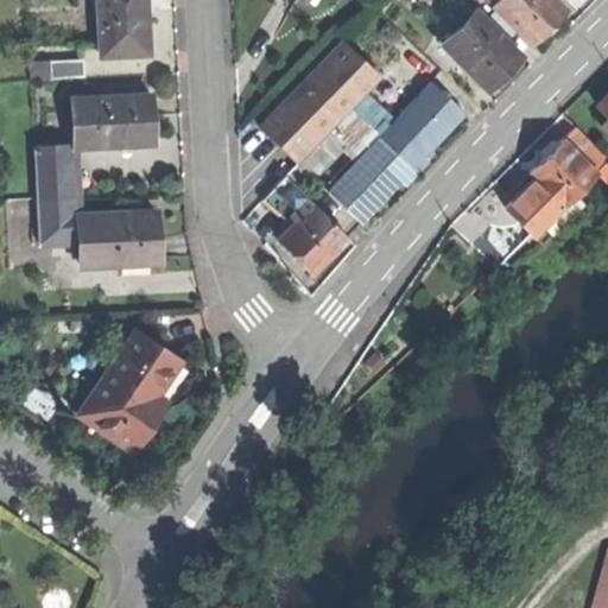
[(150,0),(102,0),(105,51),(152,50),(151,13),(150,0)]
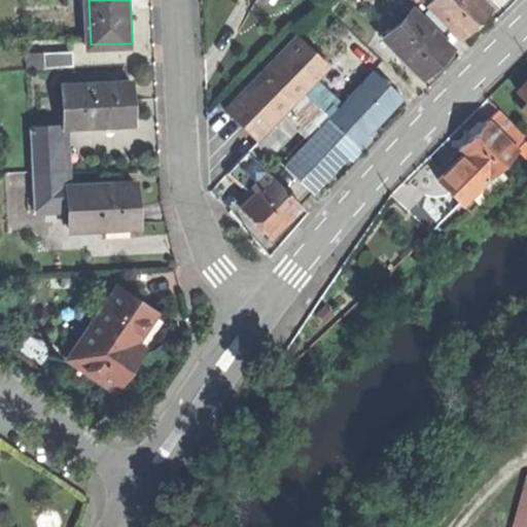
[(450,25),(461,35),(478,18),(491,4),(487,0),(424,0),(429,5),(450,25)]
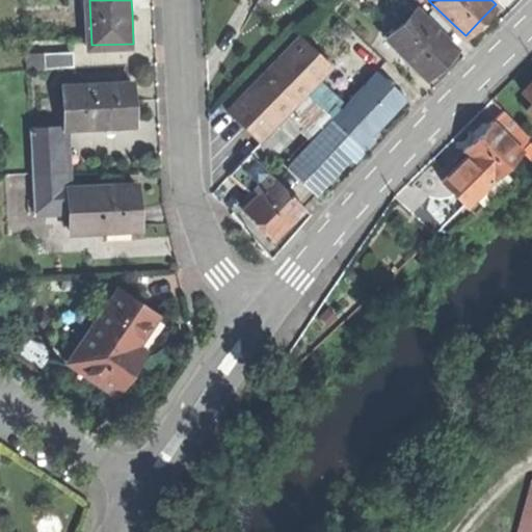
[(433,5),(422,17),(443,36),(454,25),(433,5)]
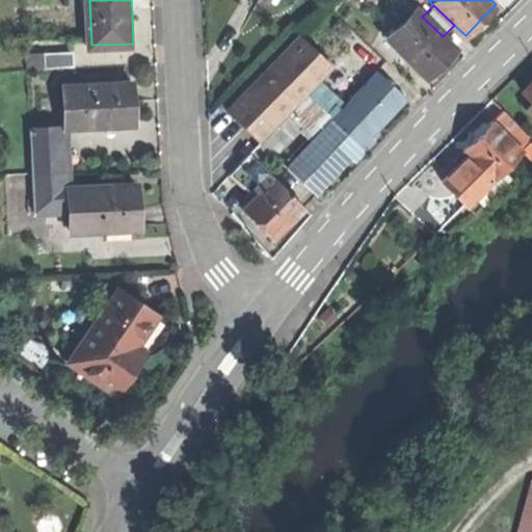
[(384,37),(425,77),(440,61),(454,47),(443,36),(422,17),(414,8),(384,37)]
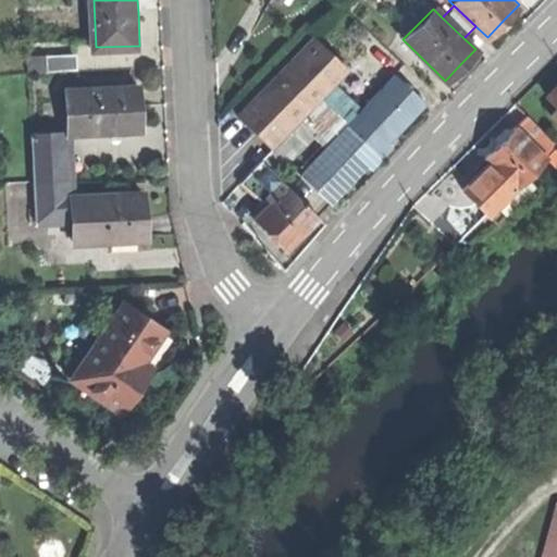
[(239,114),(270,145),(346,65),(316,36),(239,114)]
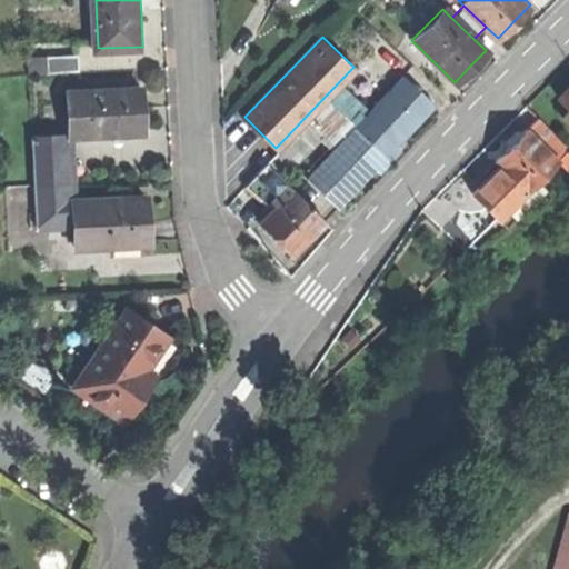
[(48,57),(48,71),(82,70),(82,56),(48,57)]
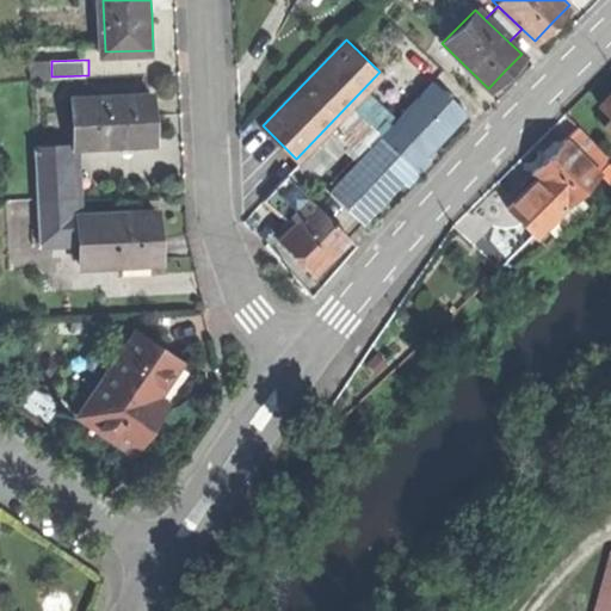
[(389,124),(380,135),(413,165),(423,154),(439,136),(463,110),(430,80),(389,124)]
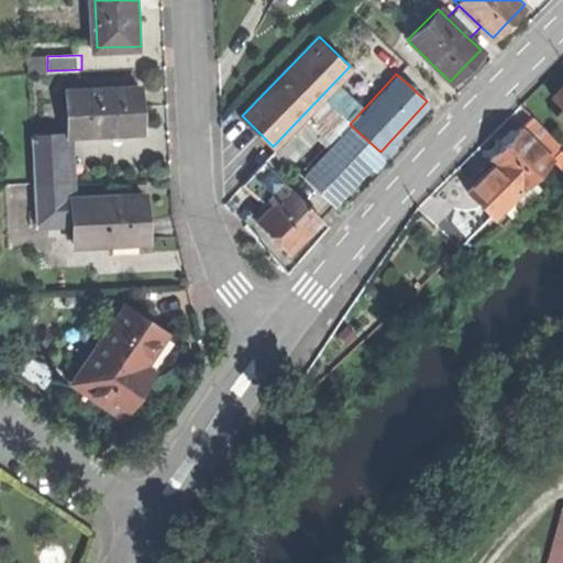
[(144,85),(72,88),(74,131),(145,129),(145,109),(144,85)]
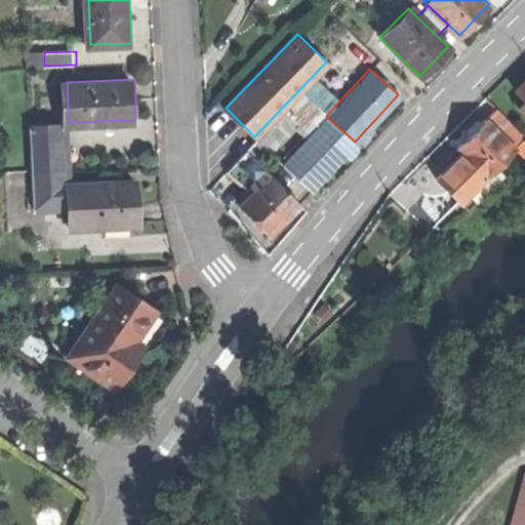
[(524,79),(516,88),(524,96),(524,79)]
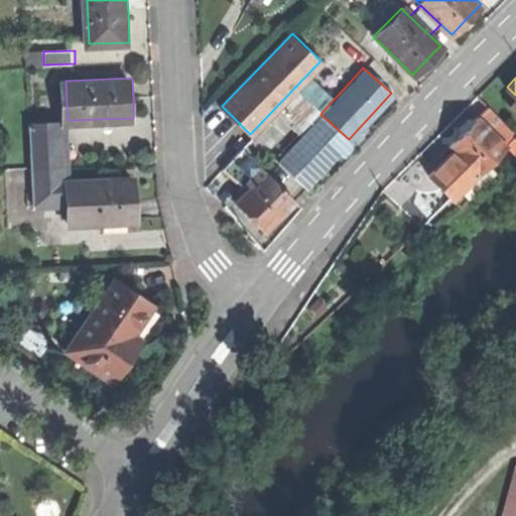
[(324,100),(315,109),(320,114),(329,105),(324,100)]
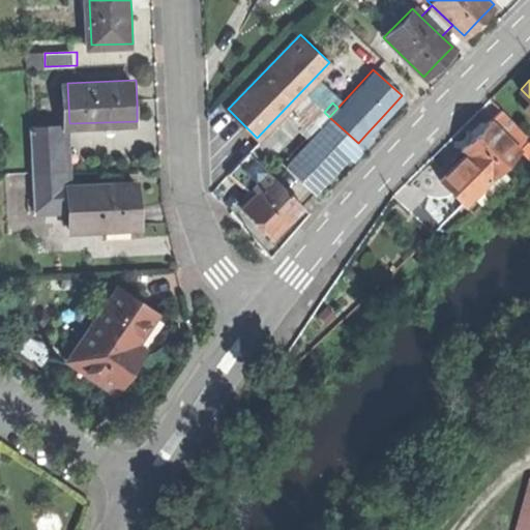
[(501,107),(490,119),(518,148),(529,137),(501,107)]
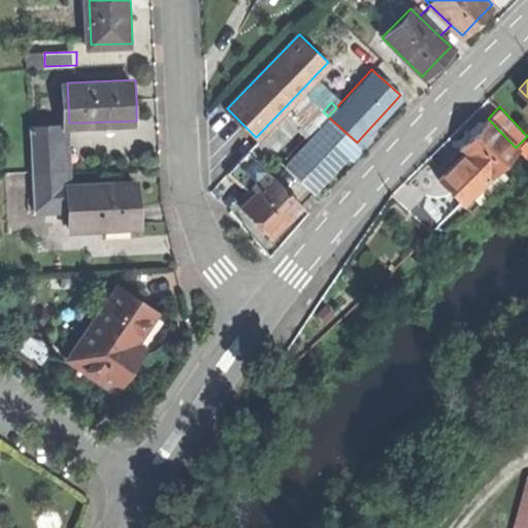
[(314,122),(319,127),(328,117),(323,111),(314,122)]
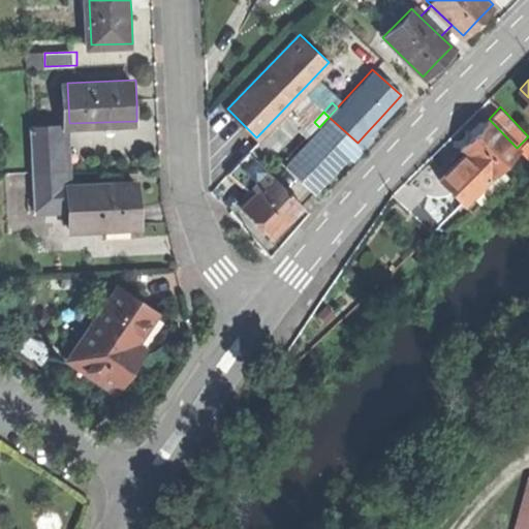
[(285,164),(314,190),(336,166),(349,152),(358,143),(329,117),(319,127),(285,164)]
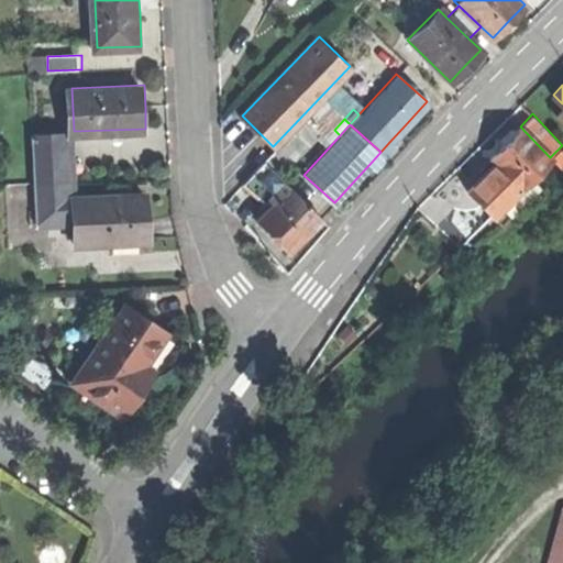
[(497,187),(508,198),(550,157),(520,127),(517,130),(509,129),(505,133),(499,138),(501,146),(490,157),(496,163),(508,176),(497,187)]
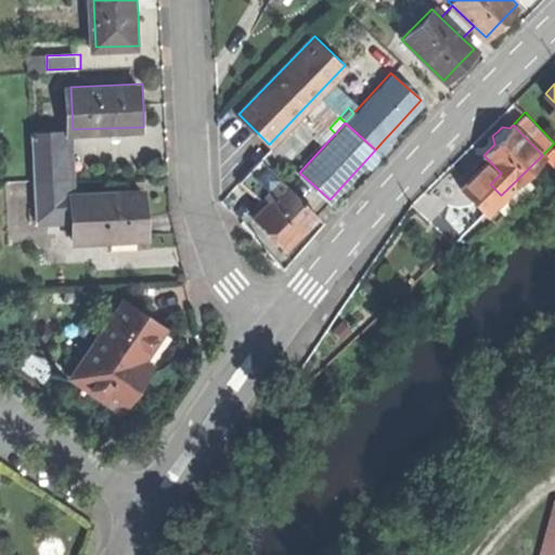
[(388,144),(384,140),(375,150),(379,153),(388,144)]
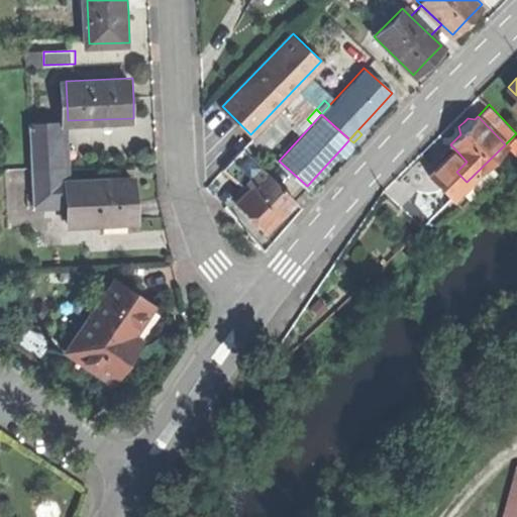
[(344,152),(353,142),(349,139),(341,148),(344,152)]
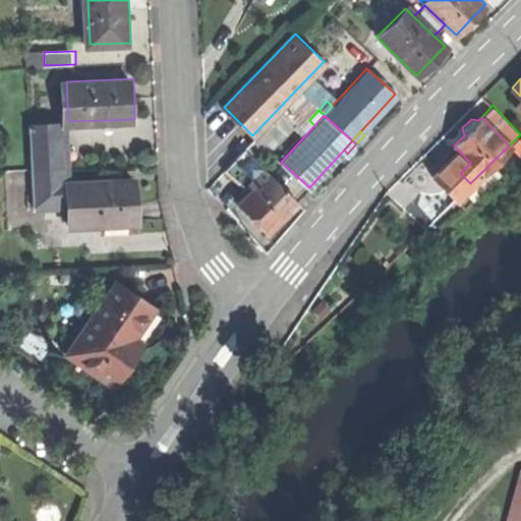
[(244,149),(237,157),(259,179),(268,172),(244,149)]
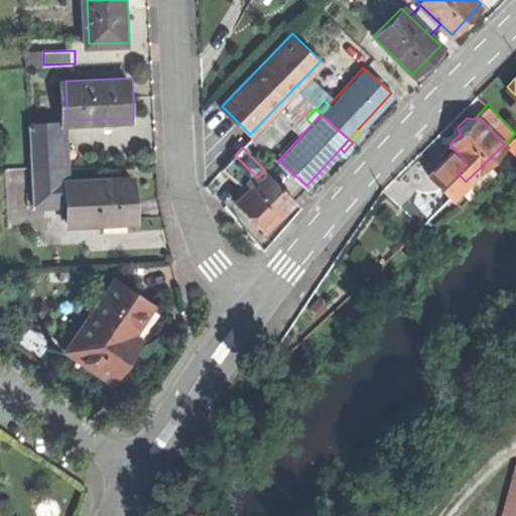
[(450,197),(466,181),(456,171),(466,161),(455,149),(428,174),(450,197)]
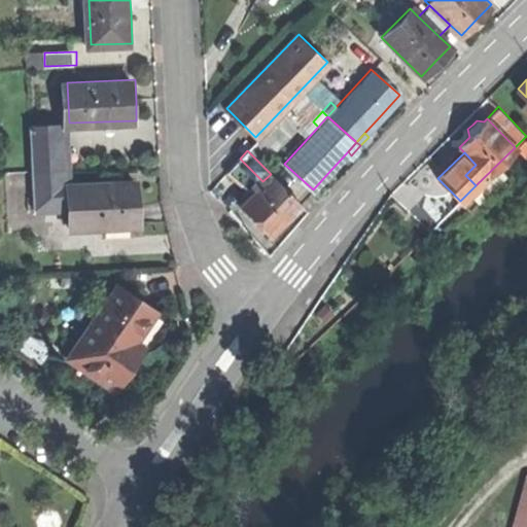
[(229,169),(252,192),(262,181),(240,159),(229,169)]
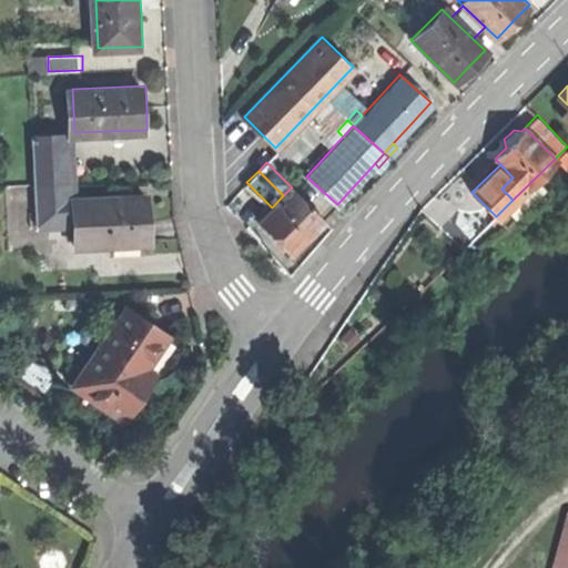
[(37,222),(72,221),(72,196),(71,180),(36,181),(37,222)]
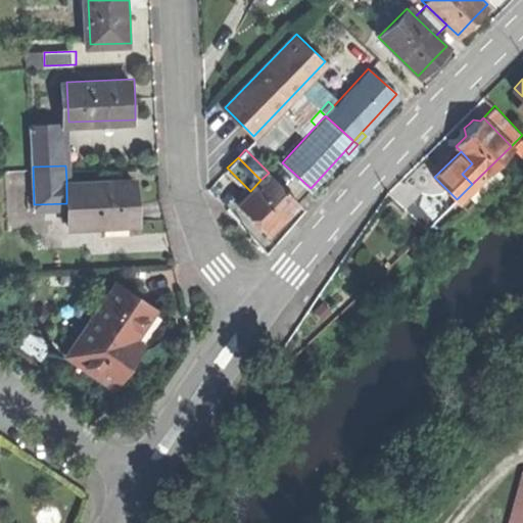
[(237,203),(267,234),(282,219),(298,202),(269,173),(260,180),(250,191),(237,203)]
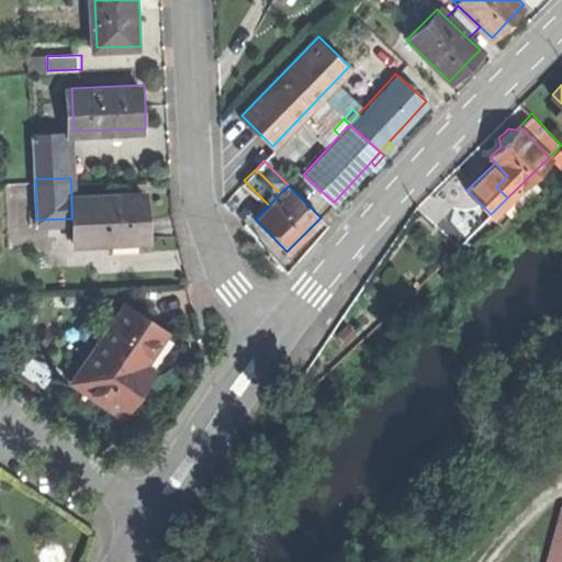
[(113,193),(71,194),(71,218),(72,239),(109,238),(145,237),(144,215),(144,205),(144,192),(132,192),(113,193)]
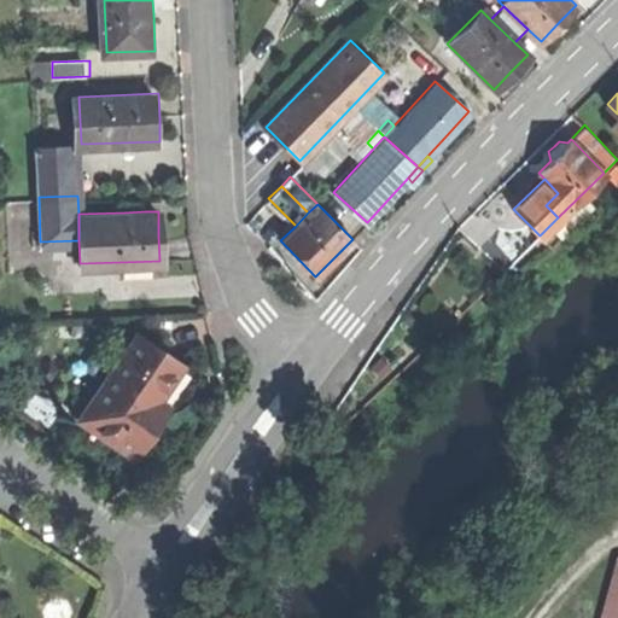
[(168,237),(158,237),(159,261),(120,262),(120,273),(169,272),(168,237)]
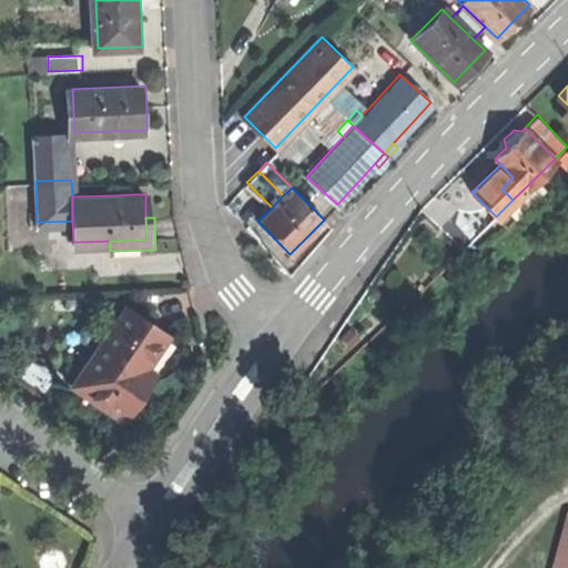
[(72,383),(125,418),(148,384),(139,378),(169,333),(150,321),(127,305),(95,352),(93,350),(72,383)]
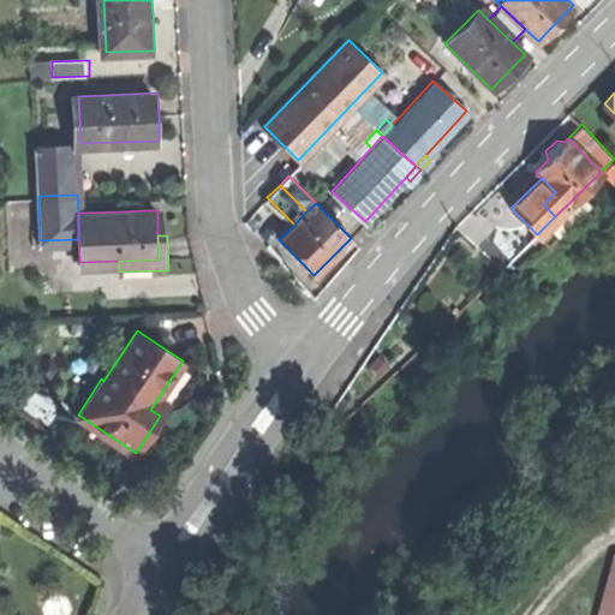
[(195,369),(183,360),(150,410),(160,416),(162,417),(195,369)]
